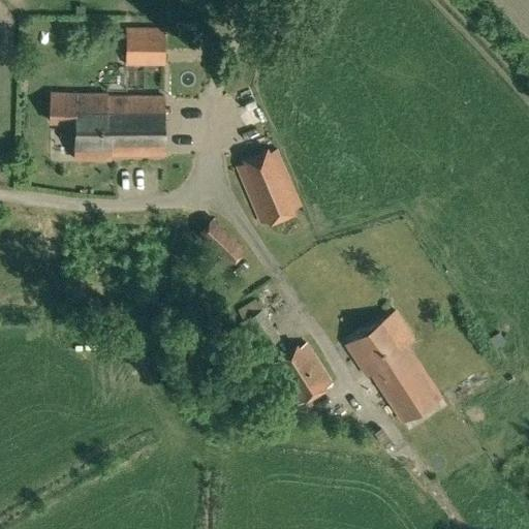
[(164,63),(164,28),(126,27),(126,62),(164,63)]
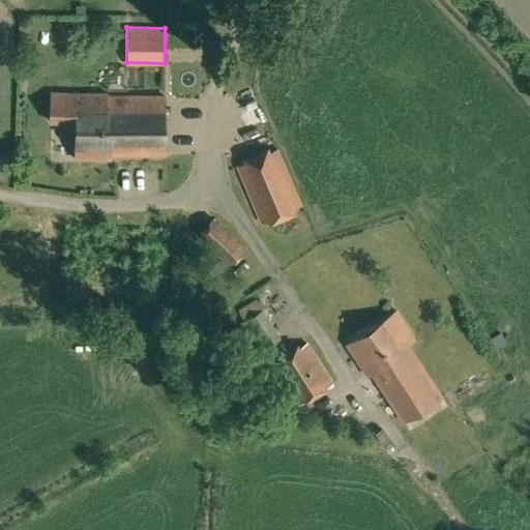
[(111,154),(165,155),(164,95),(107,95),(107,93),(76,93),(50,92),(49,121),(76,121),(75,158),(111,159),(111,154)]
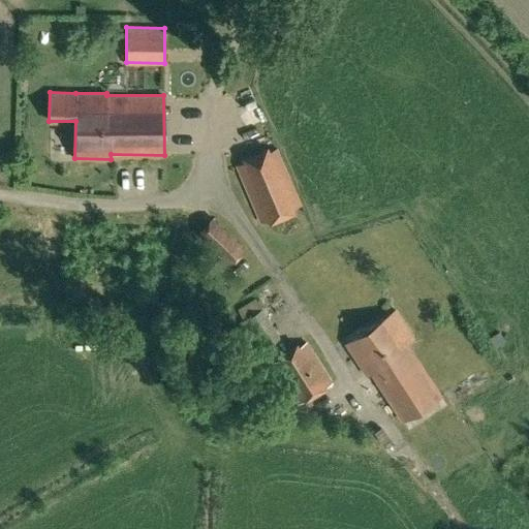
[(260,221),(301,205),(277,148),(237,165),(260,221)]
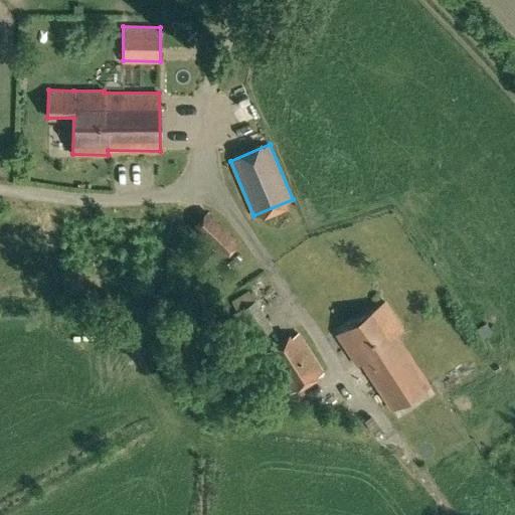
[(225,258),(239,241),(207,211),(192,227),(221,255),(225,258)]
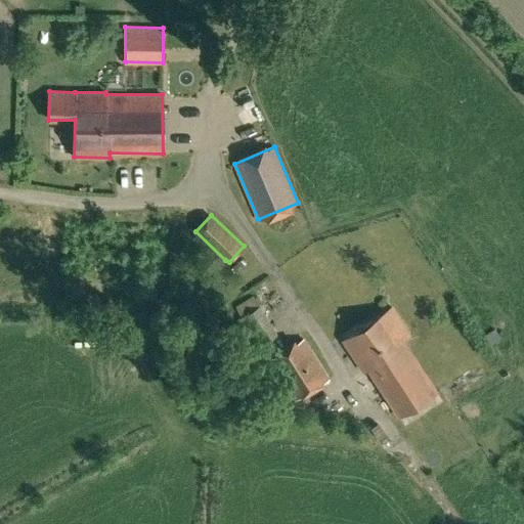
[(264,352),(281,343),(276,335),(277,334),(260,305),(236,319),(256,348),(260,345),(264,352)]
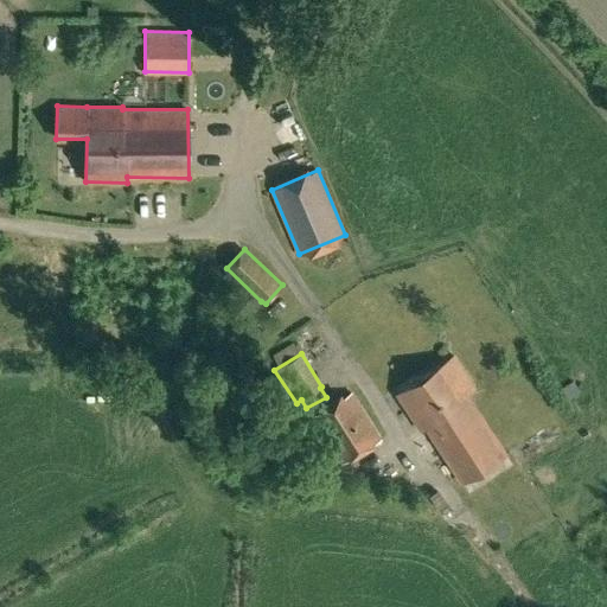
[(462,481),(505,453),(466,394),(474,388),(453,356),(397,394),(422,432),(413,439),(426,458),(440,448),(462,481)]
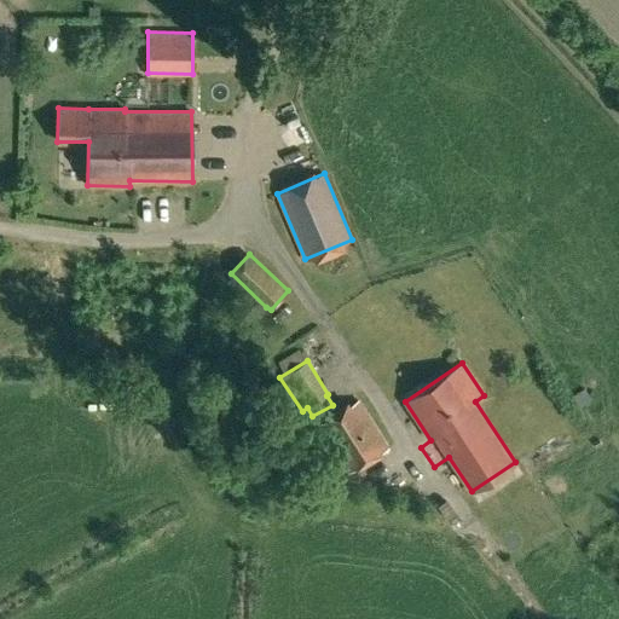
[(583,395),(591,410),(605,403),(596,388),(583,395)]
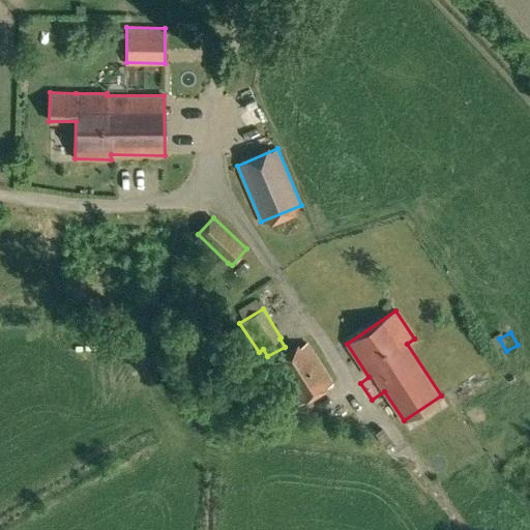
[(299,405),(332,384),(306,344),(273,364),(299,405)]
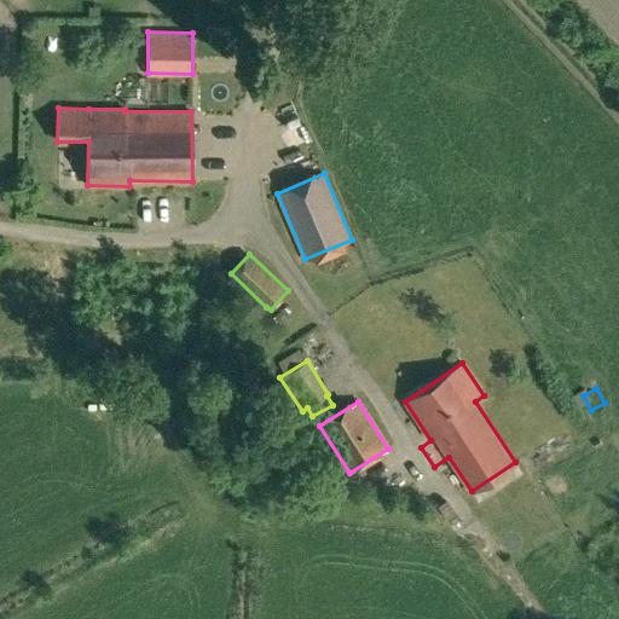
All buildings are outlined.
